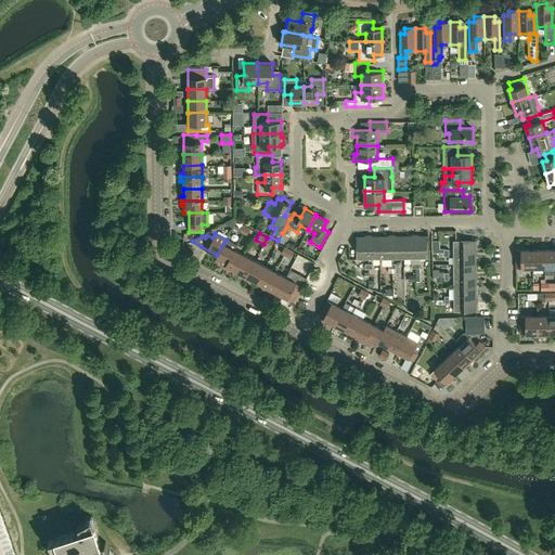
[(369,259),(368,236),(356,236),(357,259),(369,259)]
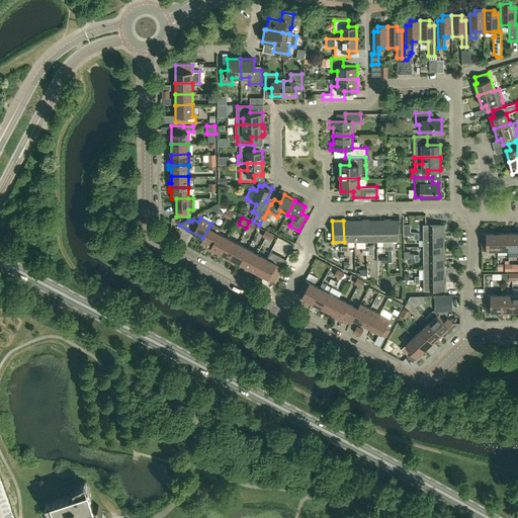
[(354,242),(354,221),(343,221),(344,242),(354,242)]
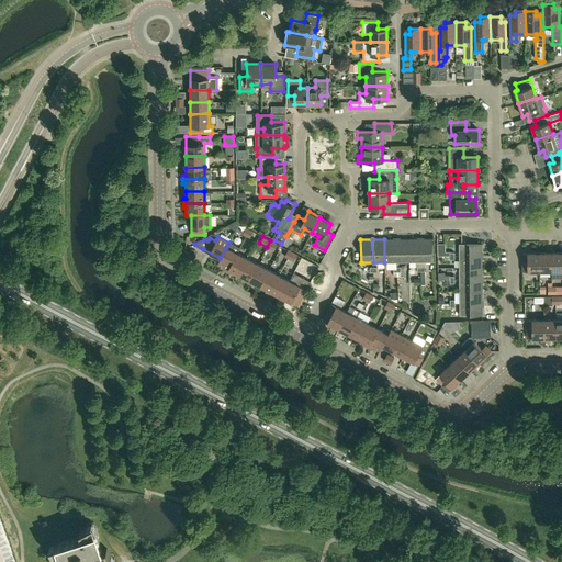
[(396,262),(396,239),(384,239),(384,262),(396,262)]
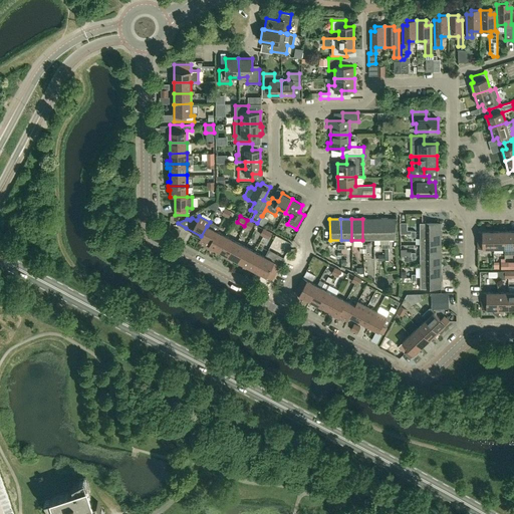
[(373,239),(373,219),(362,219),(362,240),(373,239)]
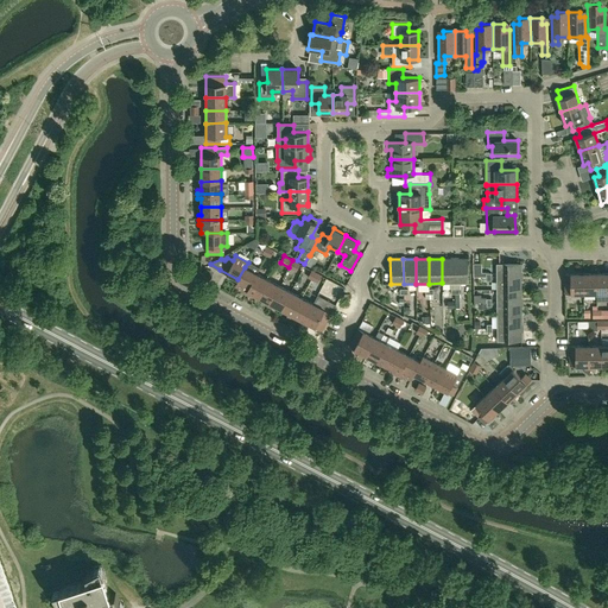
[(455,283),(455,259),(442,259),(442,283),(455,283)]
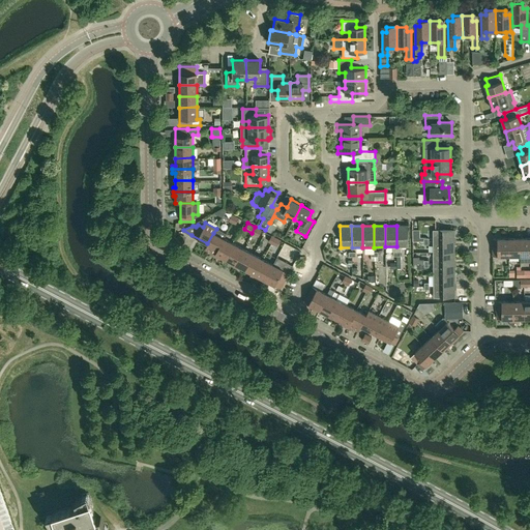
[(396,226),(396,246),(408,246),(408,226),(396,226)]
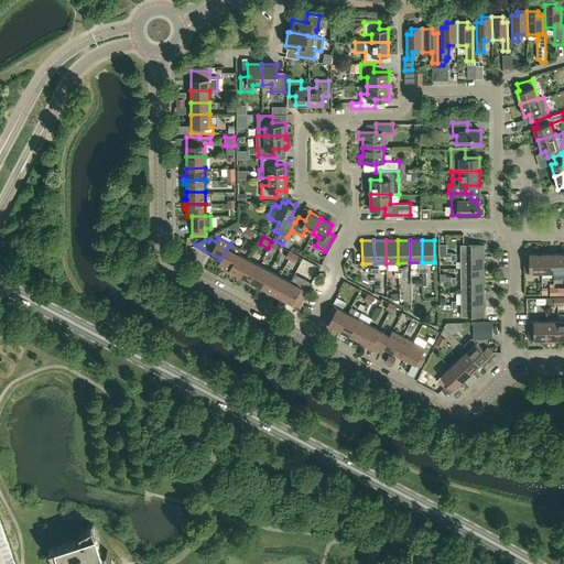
[(271,241),(268,248),(274,251),(278,245),(271,241)]
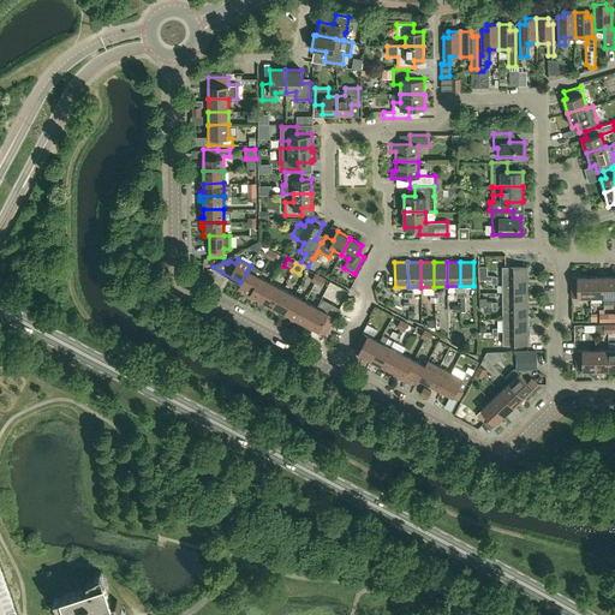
[(262,272),(251,266),(248,270),(240,282),(238,288),(245,292),(244,294),(249,297),(260,276),(262,272)]
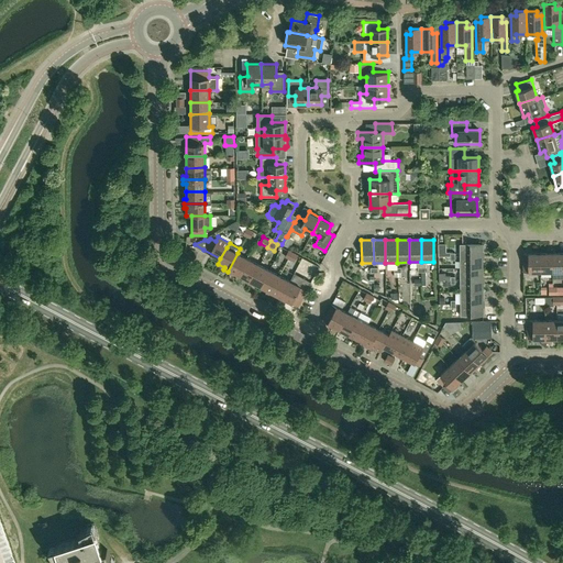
[(439,243),(439,256),(450,256),(450,253),(450,252),(446,252),(446,243),(439,243)]
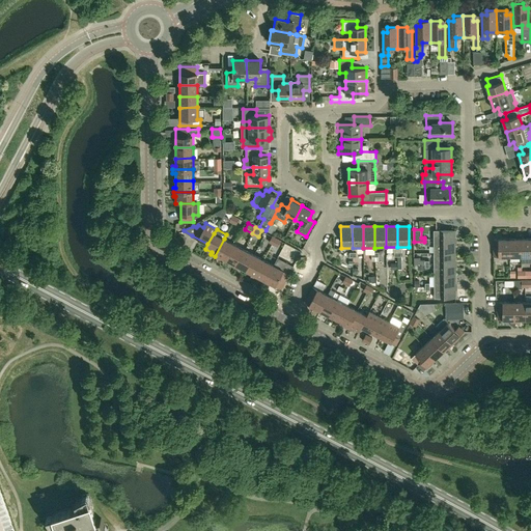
[(434,242),(454,241),(454,229),(434,230),(434,242)]
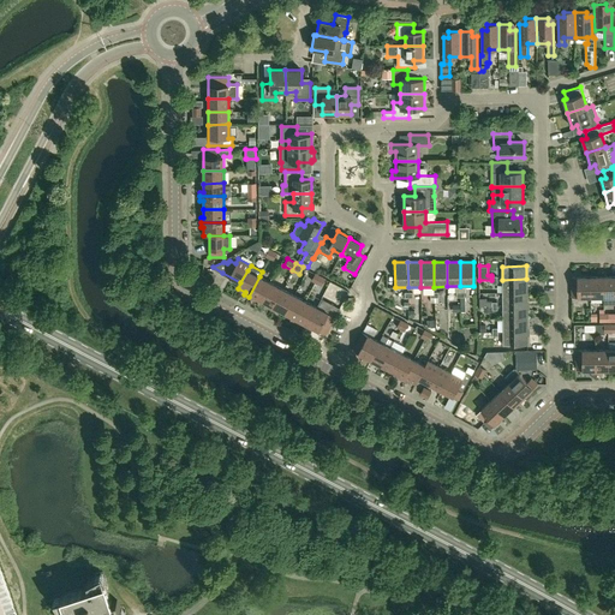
[(318,275),(315,282),(322,286),(324,279),(318,275)]
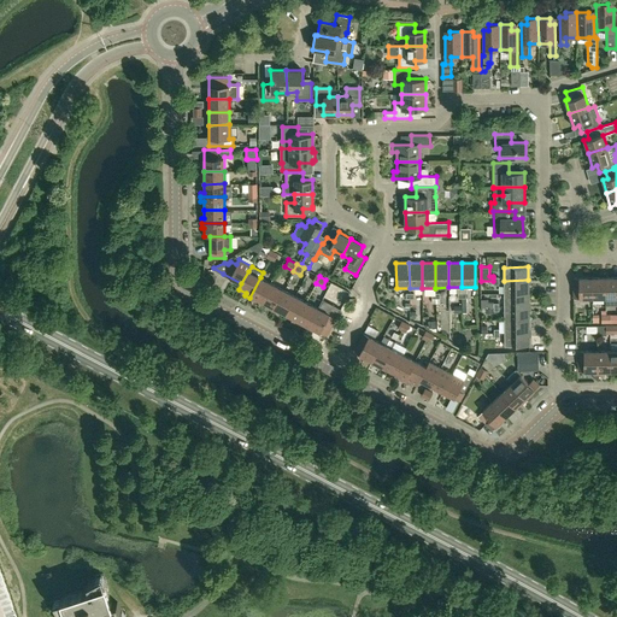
[(616,305),(616,276),(605,277),(605,297),(605,305),(616,305)]
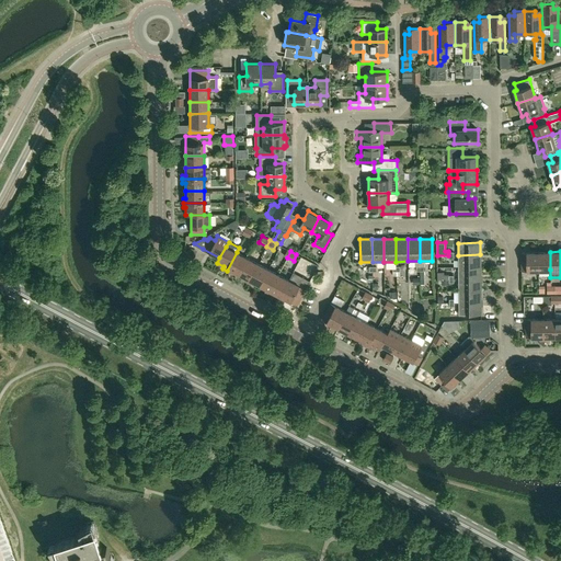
[(238,274),(247,258),(237,252),(227,271),(230,273),(231,271),(238,274)]
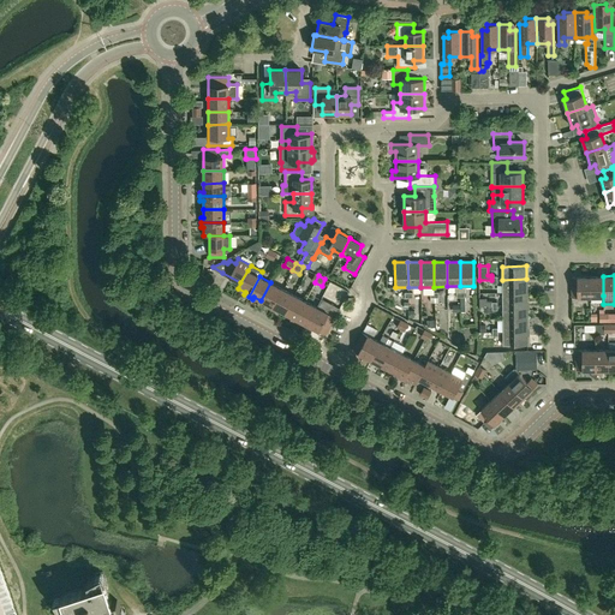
[(572,297),(591,297),(590,276),(571,276),(572,297)]
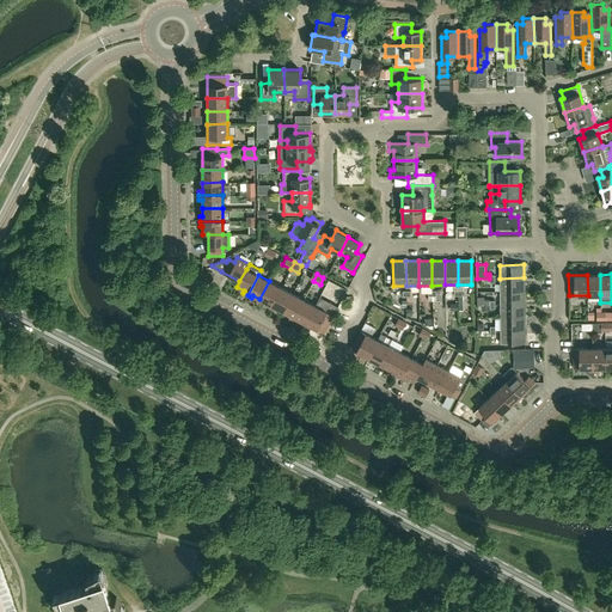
[(600,275),(587,275),(588,295),(600,294),(600,275)]
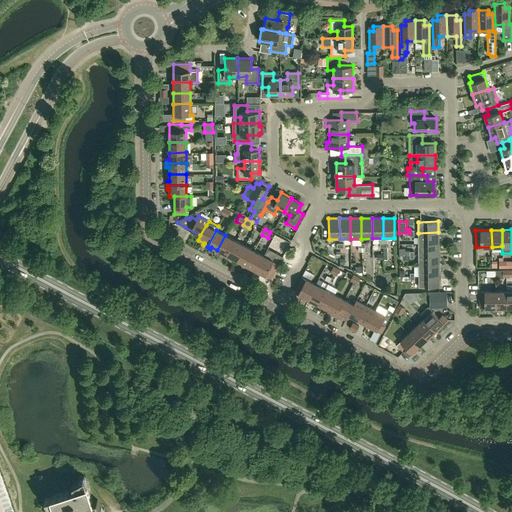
[(438,232),(418,233),(418,243),(439,243),(438,232)]
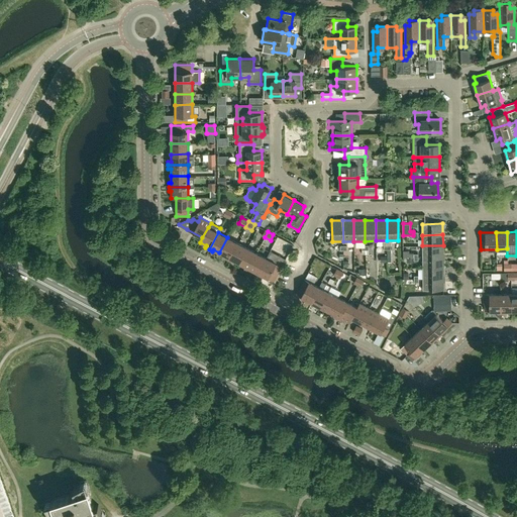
[(237,242),(227,237),(219,252),(226,255),(224,257),(228,260),(237,242)]
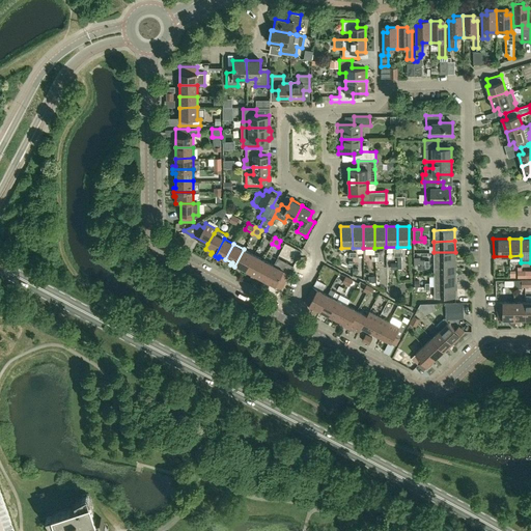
[(253,254),(244,249),(234,267),(238,269),(239,267),(245,270),(253,254)]
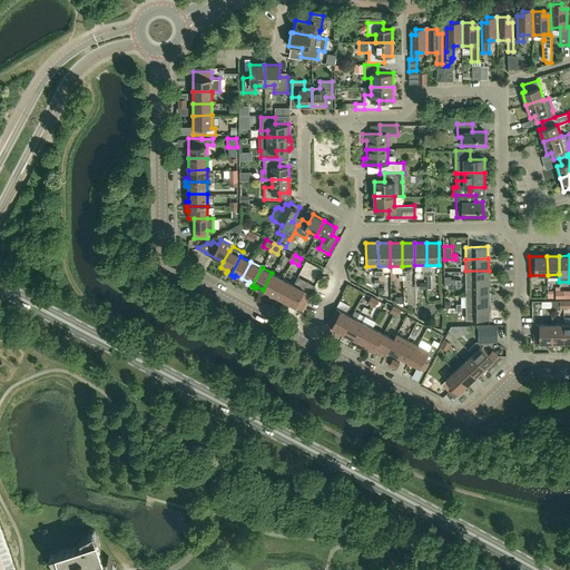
[(489,271),(465,271),(465,283),(489,283),(489,271)]
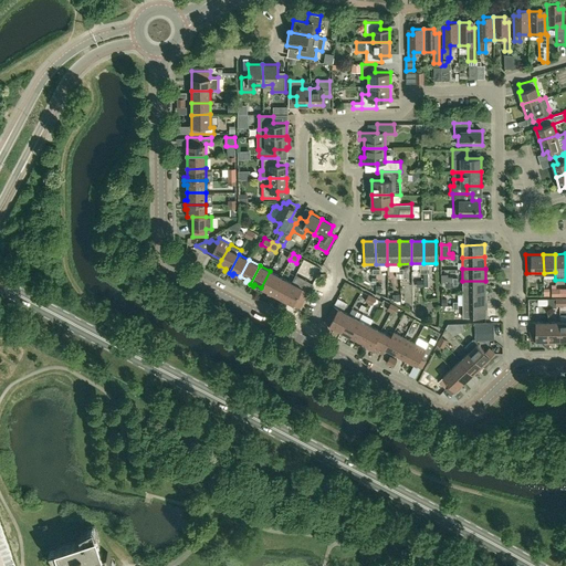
[(281,276),(270,271),(261,287),(269,291),(266,293),(271,295),(281,276)]
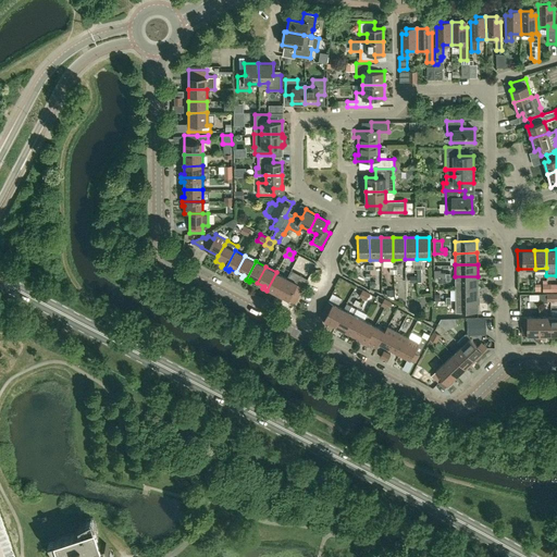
[(286,277),(276,272),(267,291),(270,293),(271,291),(279,294),(286,277)]
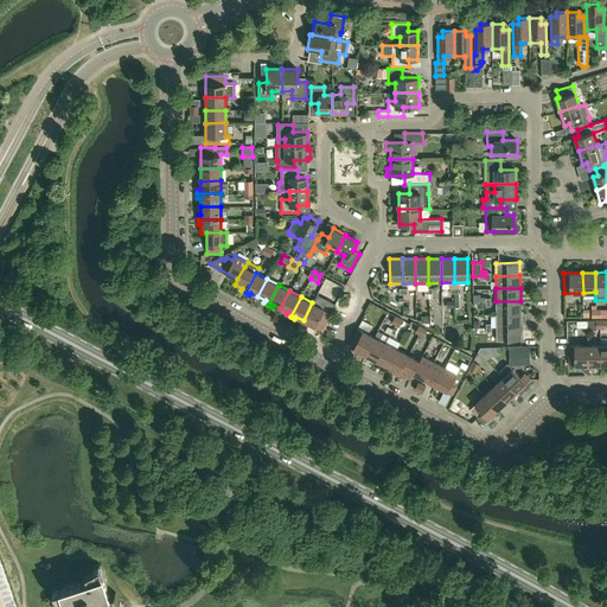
[(331,312),(319,306),(323,300),(315,296),(312,302),(304,320),(321,330),(331,312)]
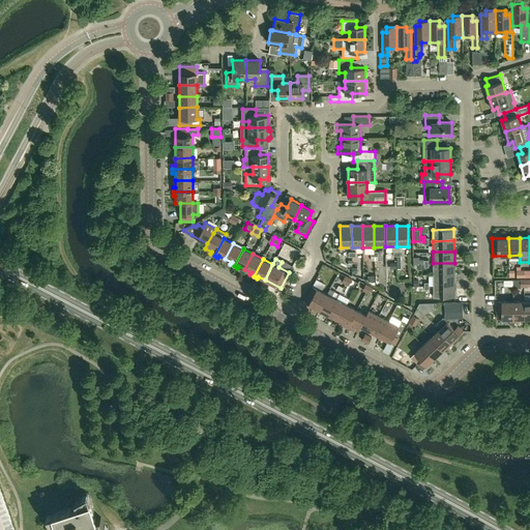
[(454,263),(433,263),(433,274),(454,274),(454,263)]
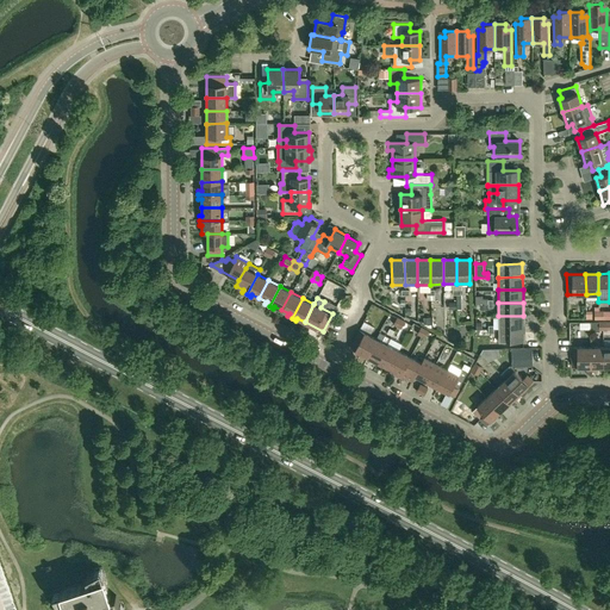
[(498,329),(523,329),(523,316),(498,316),(498,329)]
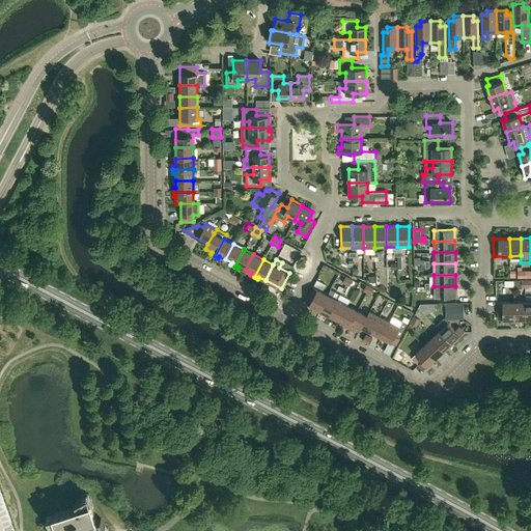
[(304,302),(319,310),(327,295),(312,286),(304,302)]
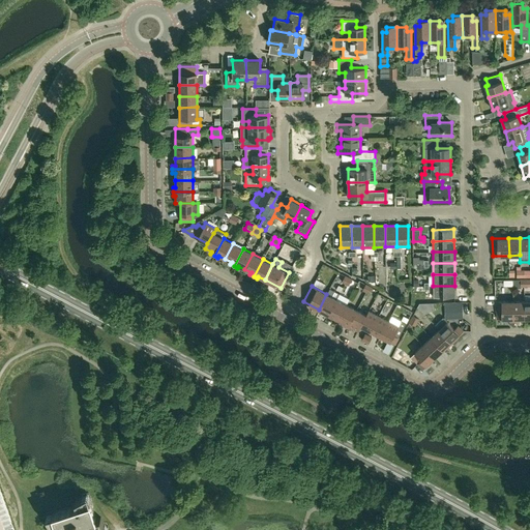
[(454,286),(433,286),(433,297),(454,297),(454,286)]
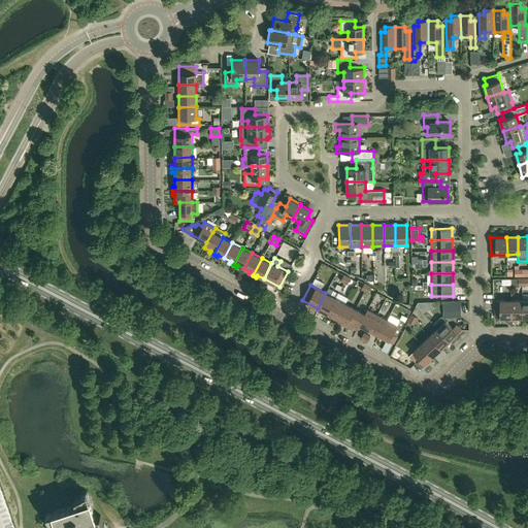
[(335,298),(325,293),(318,308),(324,311),(322,314),(326,316),(335,298)]
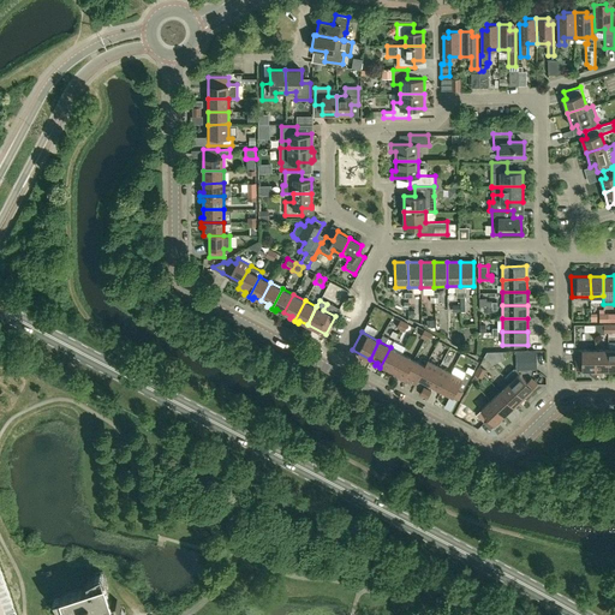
[(401,353),(390,347),(380,368),(383,370),(384,366),(393,371),(401,353)]
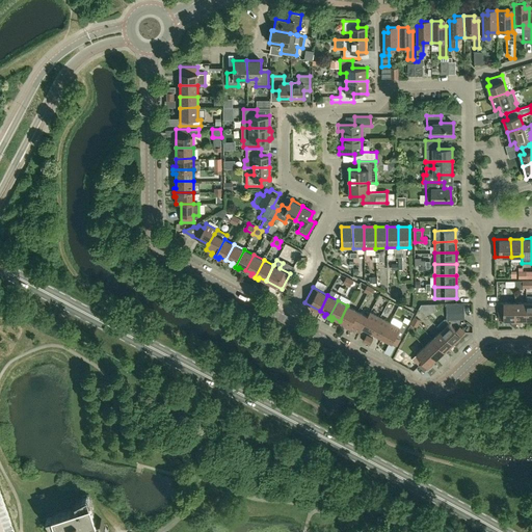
[(511,322),(515,322),(514,302),(497,302),(497,312),(499,312),(499,320),(511,320),(511,322)]
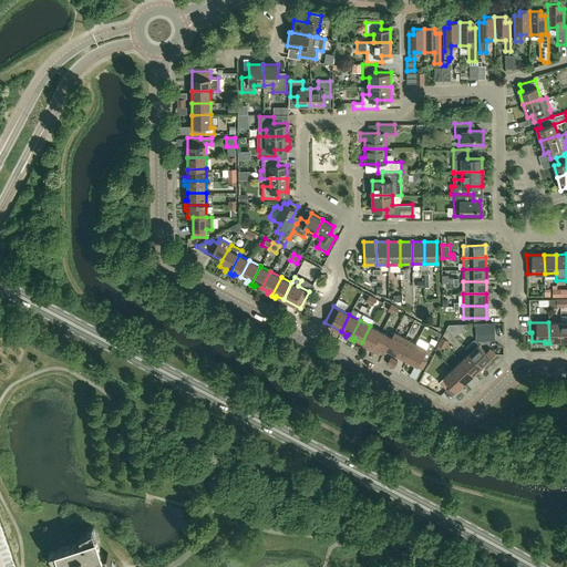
[(548,322),(549,343),(553,343),(553,340),(560,340),(560,322),(548,322)]
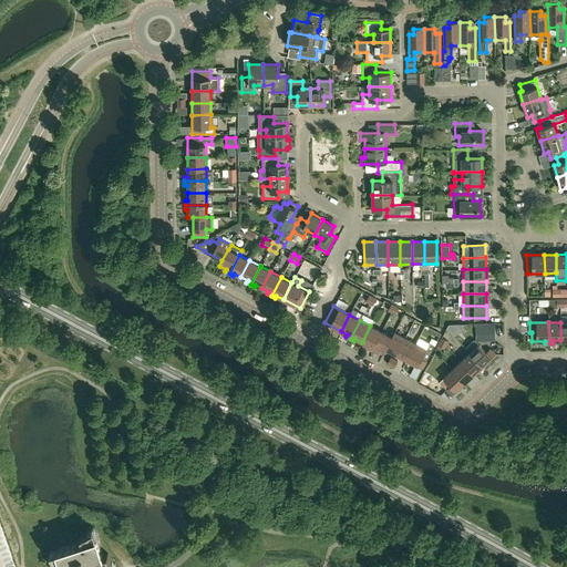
[(495,341),(495,323),(476,323),(476,341),(495,341)]
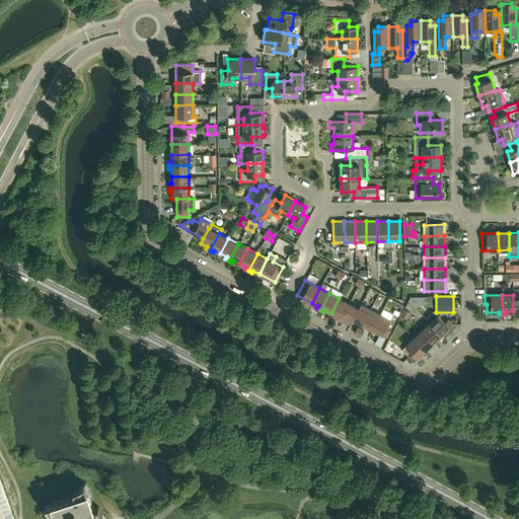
[(349,303),(339,298),(331,313),(338,316),(337,318),(340,320),(349,303)]
